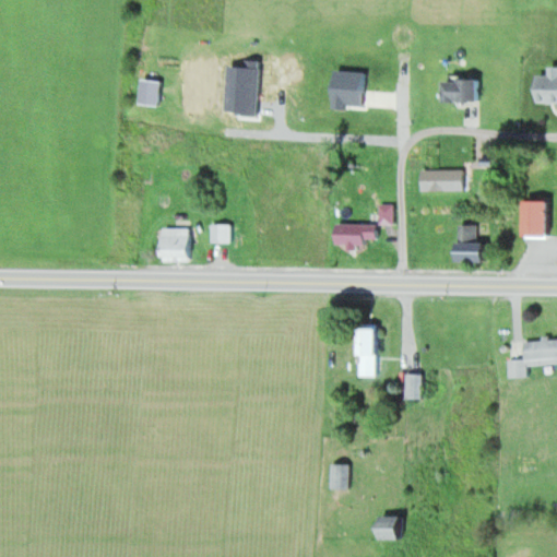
[(442,102),(477,102),(477,80),(442,80),(442,102)]
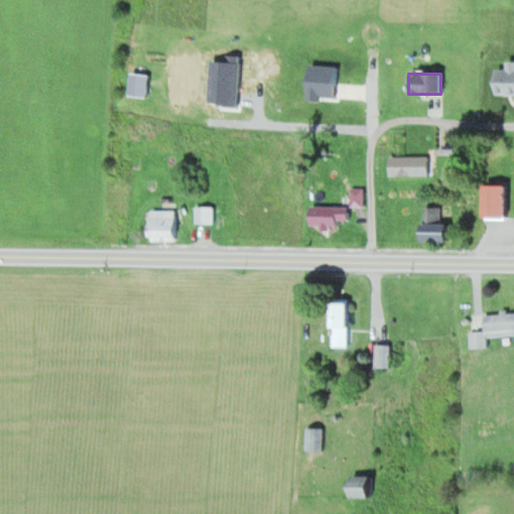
[(426,177),(426,157),(387,157),(387,177),(426,177)]
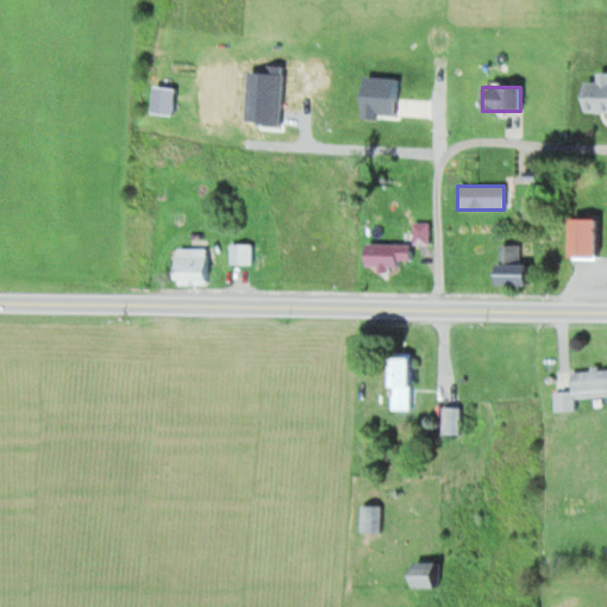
[(570,219),(570,257),(596,257),(596,219),(570,219)]
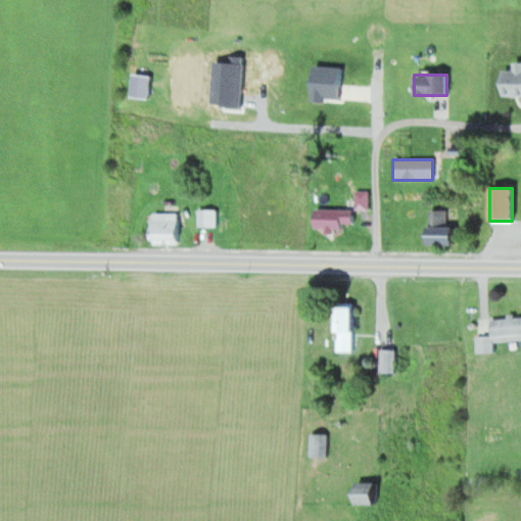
[(366,192),(353,192),(353,210),(366,210),(366,192)]
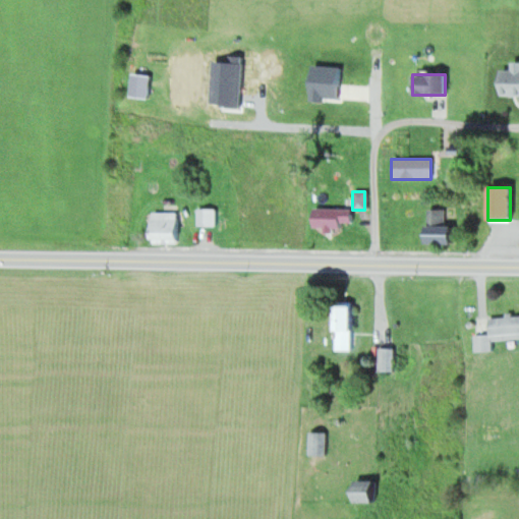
[(351,210),(313,210),(313,230),(340,230),(340,224),(351,224),(351,210)]
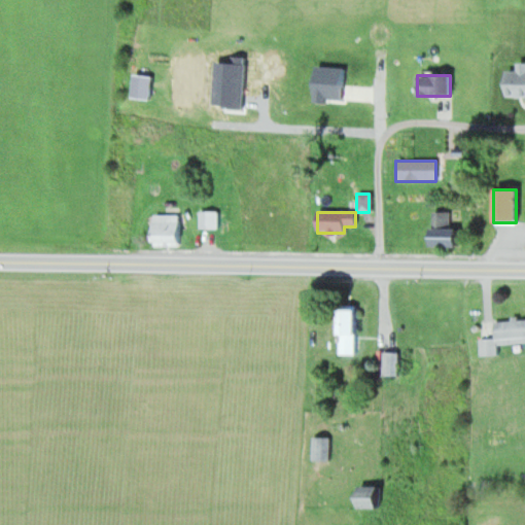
[(215,213),(197,213),(197,230),(215,230),(215,213)]
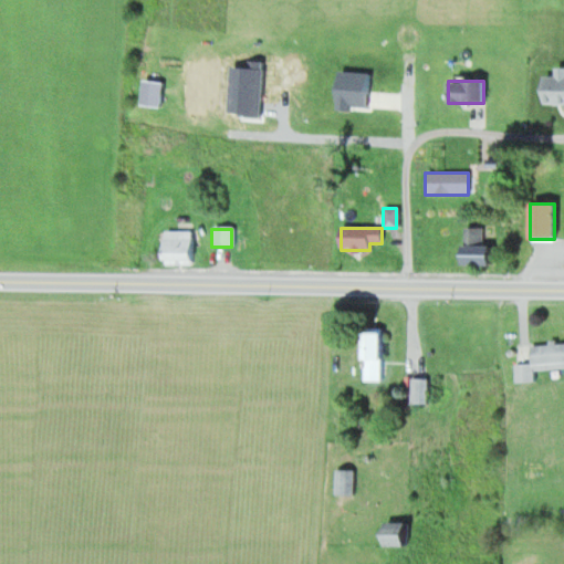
[(462,265),(492,265),(492,246),(480,246),(480,229),(462,229),(462,265)]
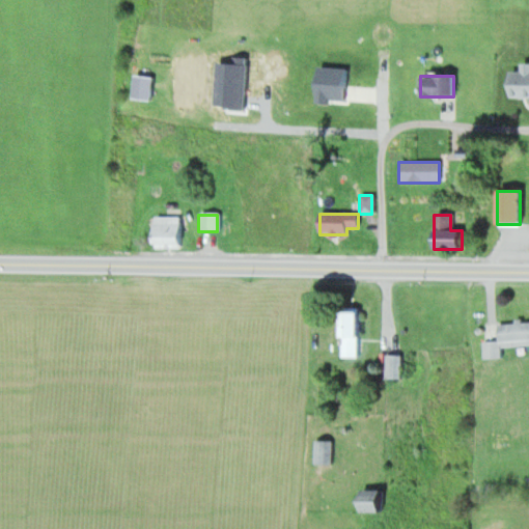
[(152,250),(178,250),(178,217),(152,217),(152,250)]
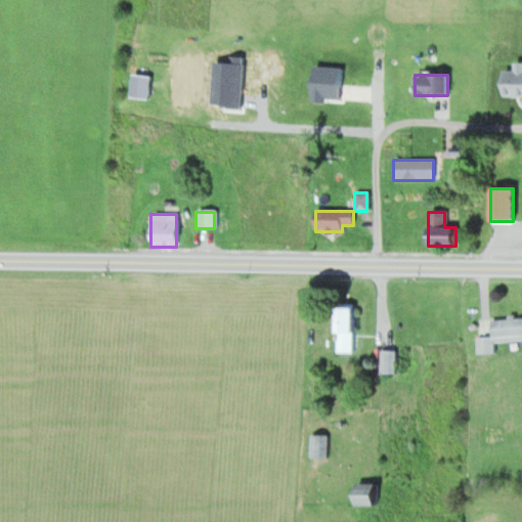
[(336,354),(352,355),(353,306),(336,306),(336,354)]
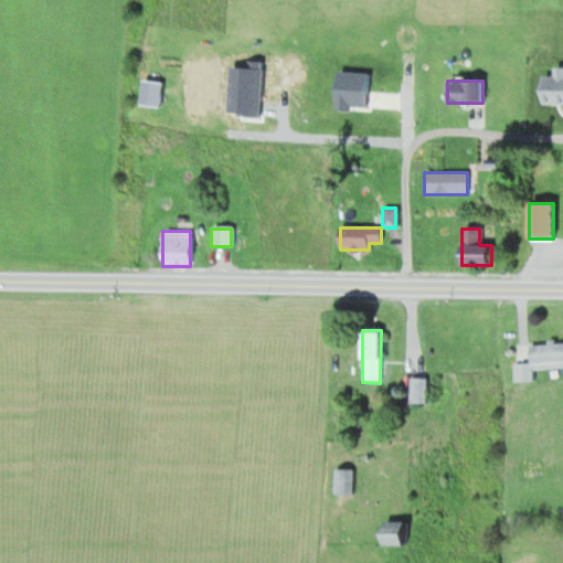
[(562,343),(530,346),(531,364),(513,365),(514,384),(533,383),(533,371),(562,369),(562,343)]
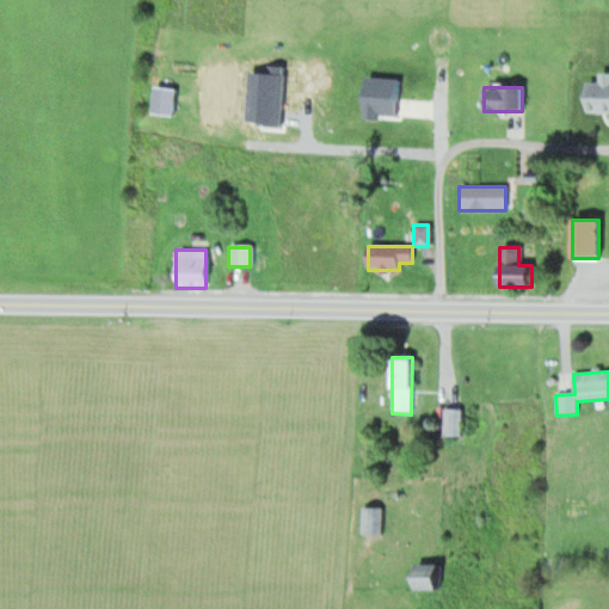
[(442,437),(461,437),(461,410),(442,410),(442,437)]
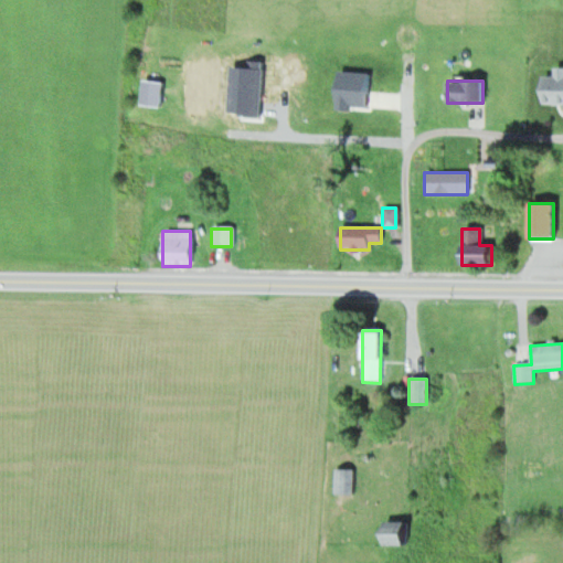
[(352,469),(332,469),(332,496),(352,496),(352,469)]
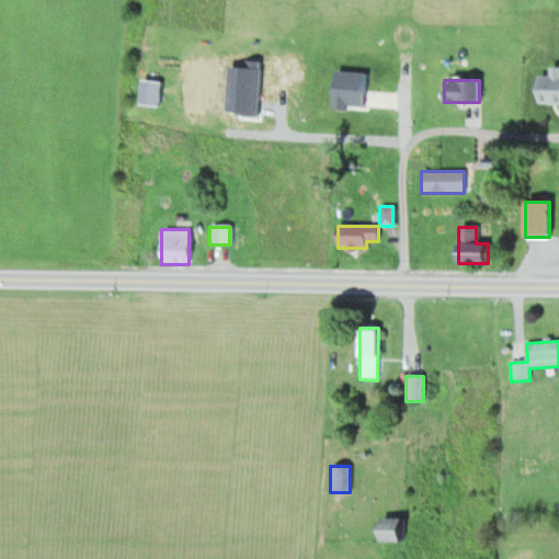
[(381,543),(405,543),(405,518),(381,518),(381,543)]
